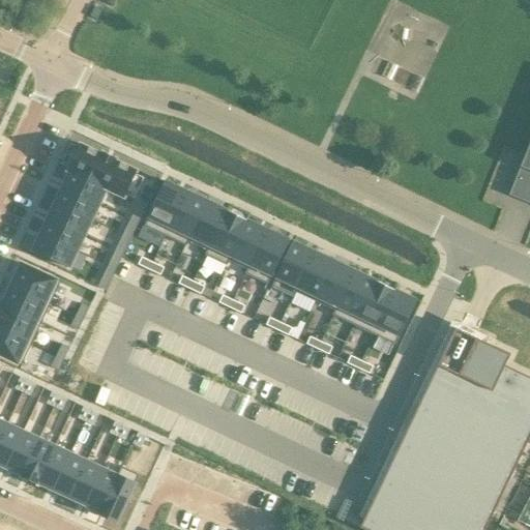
[(529,204),(529,140),(508,196),(529,204)]
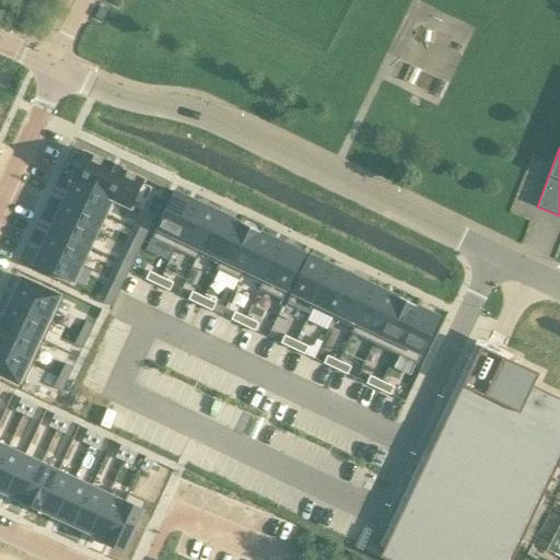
[(83,152),(71,179),(131,208),(143,181),(120,170),(121,167),(108,160),(107,163),(83,152)]
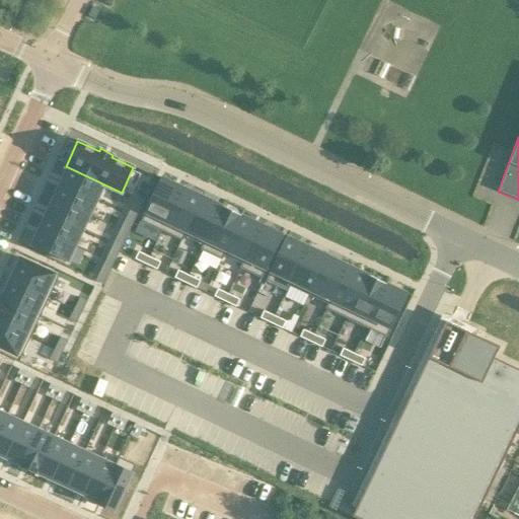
[(67,168),(61,182),(95,200),(102,184),(121,194),(122,193),(66,166),(65,167),(67,168)]
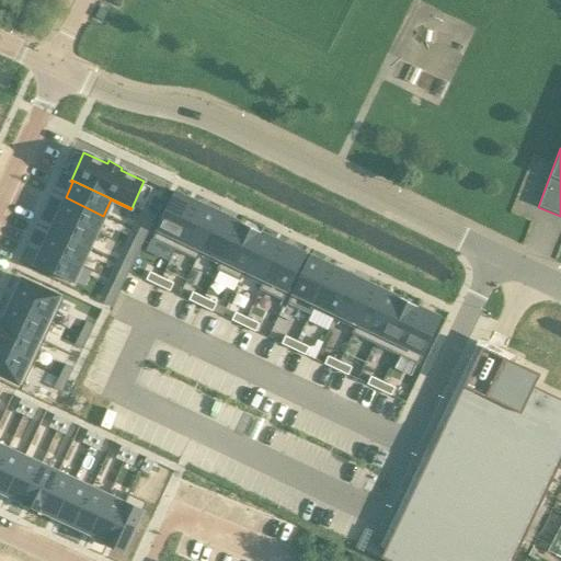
[(174,192),(152,239),(174,250),(197,203),(174,192)]
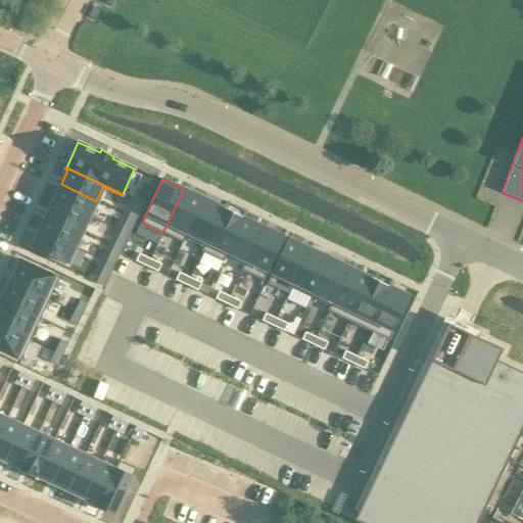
[(61,184),(54,199),(89,217),(96,201),(61,184)]
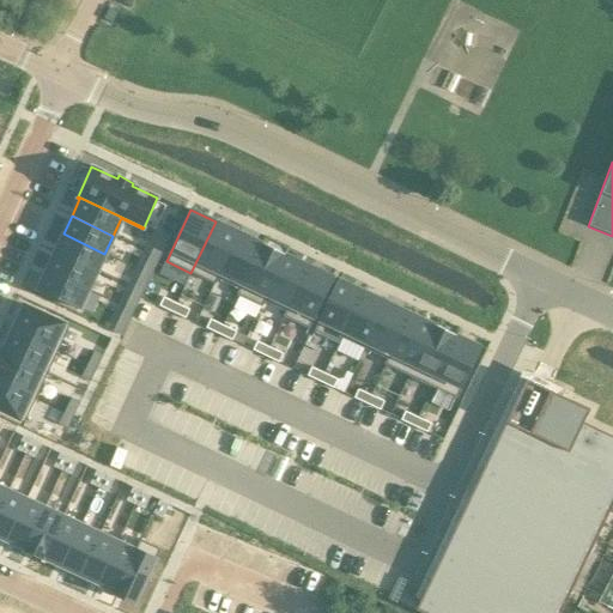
[(216,222),(190,273),(214,284),(238,232),(216,222)]
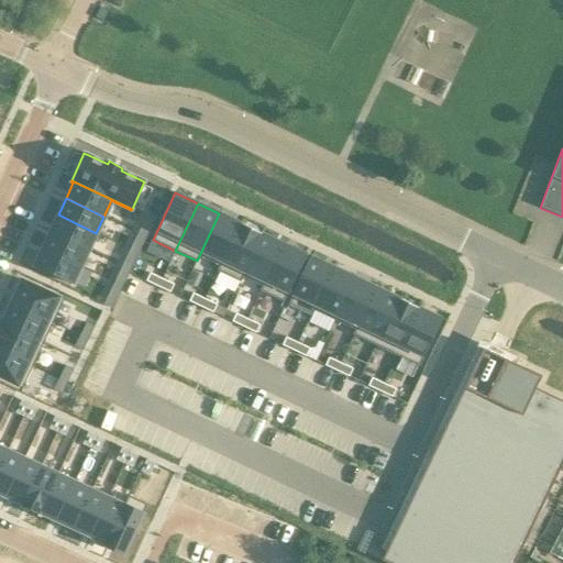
[(219,213),(197,261),(198,262),(200,256),(219,266),(217,271),(218,271),(241,223),(219,213)]
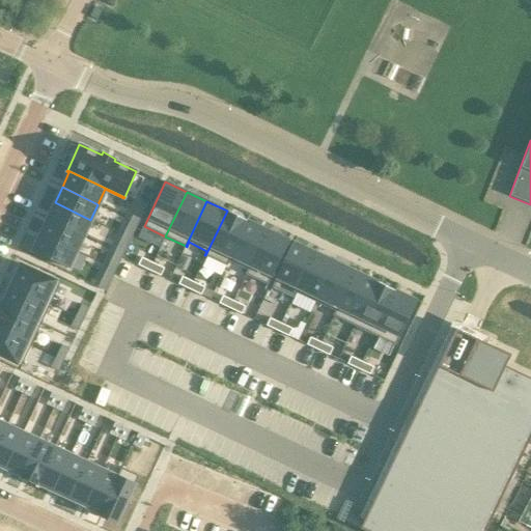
[(55,202),(47,219),(83,235),(90,220),(55,202)]
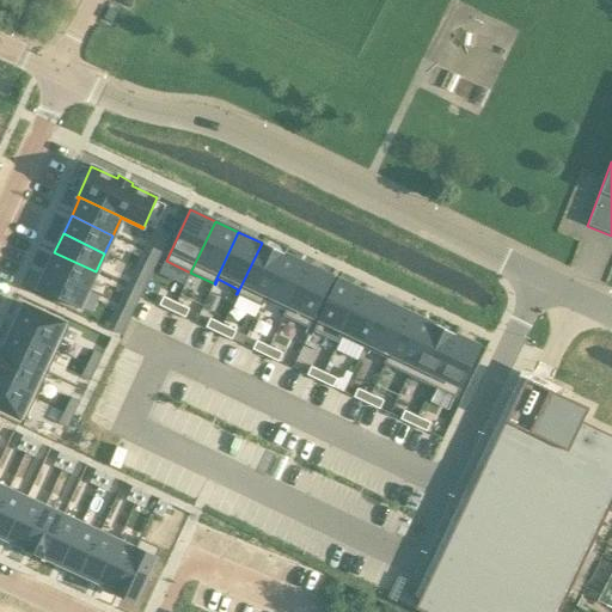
[(158,234),(152,246),(160,250),(166,238),(158,234)]
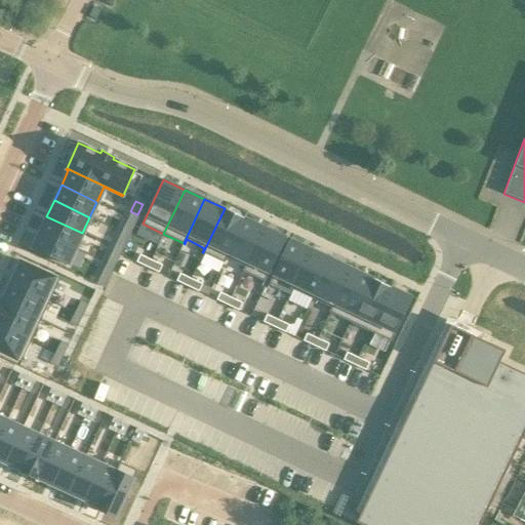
[(225,208),(203,252),(224,263),(244,217),(225,208)]
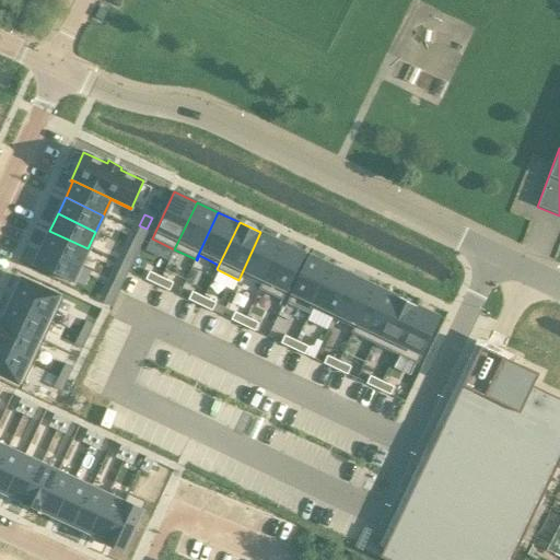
[(139,225),(133,236),(142,240),(147,229),(139,225)]
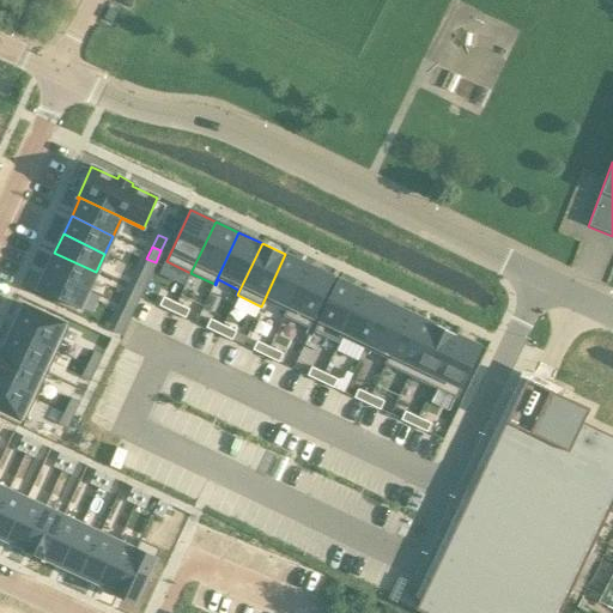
[(54,253),(46,271),(87,290),(96,272),(54,253)]
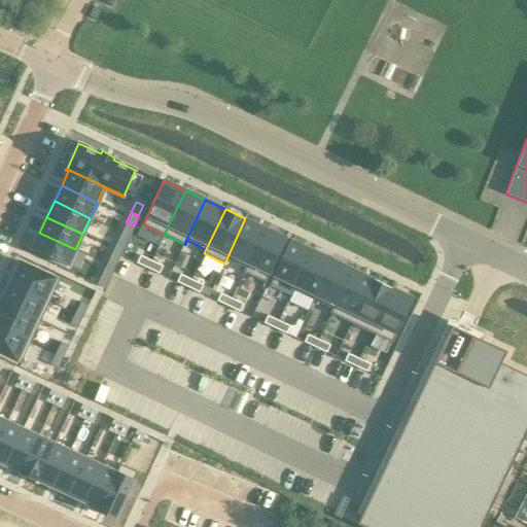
[(245,218),(224,264),(225,264),(227,259),(246,268),(243,272),(244,273),(266,229),(245,218)]
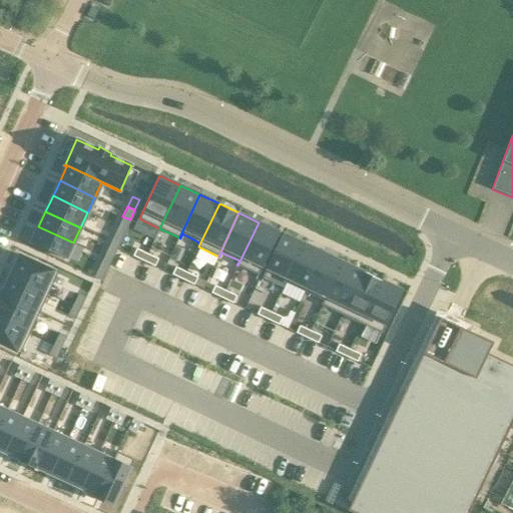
[(122,216),(117,226),(125,229),(130,219),(122,216)]
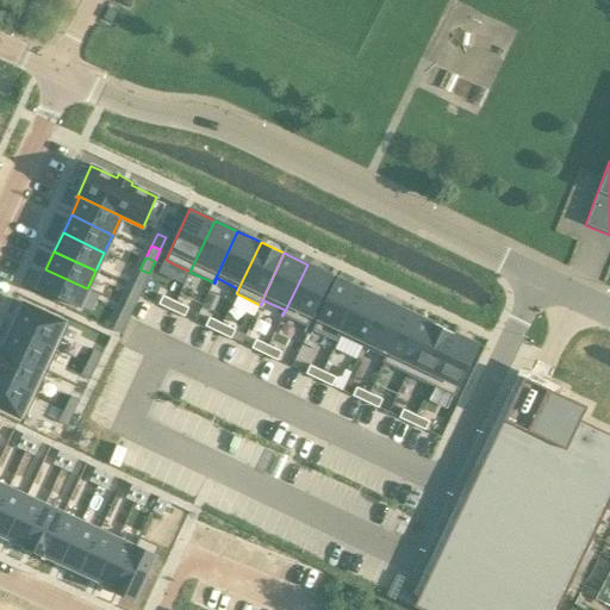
[(307,265),(282,316),(307,327),(331,275),(307,265)]
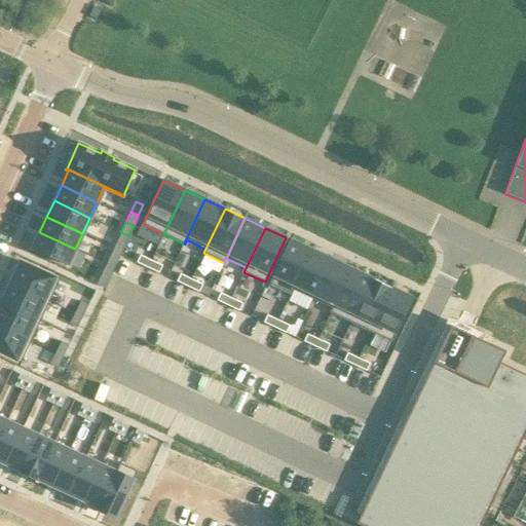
[(39,232),(32,249),(68,265),(75,249),(39,232)]
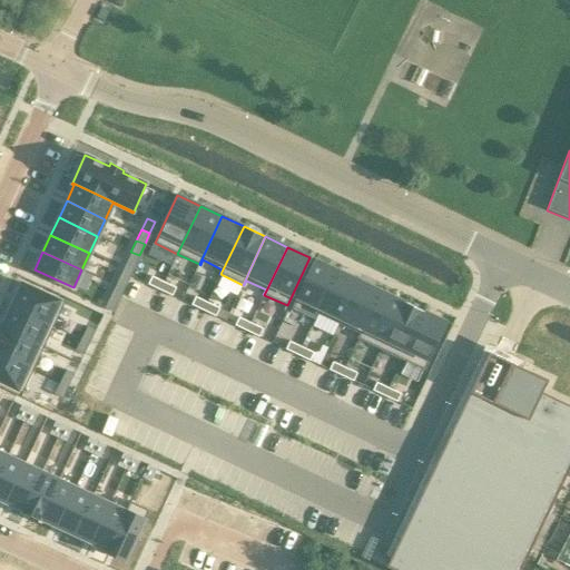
[(130,252),(126,263),(134,266),(139,255),(130,252)]
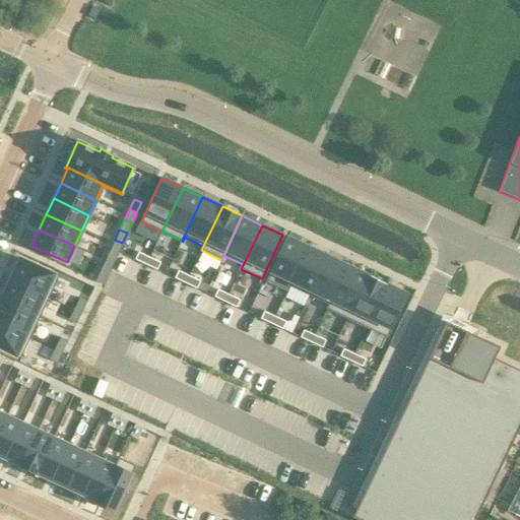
[(287,237),(266,281),(287,290),(308,247),(287,237)]
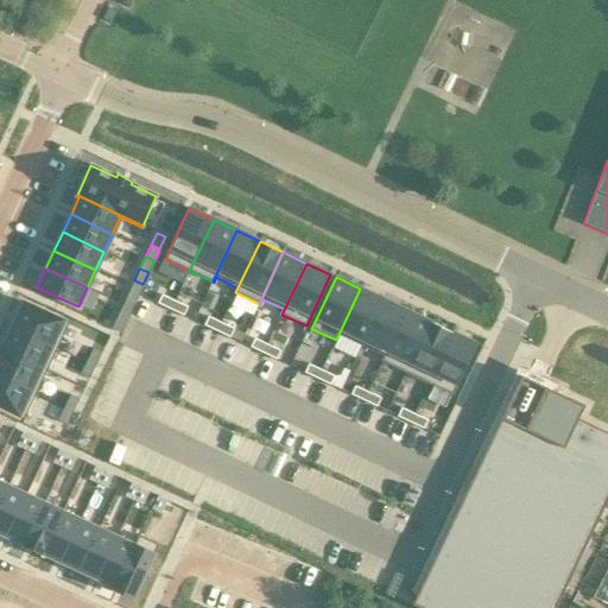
[(134,280),(128,292),(137,296),(143,284),(134,280)]
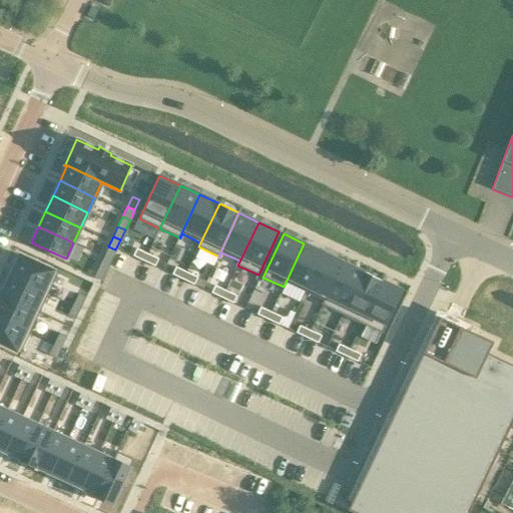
[(304,243),(284,287),(285,288),(287,283),(305,292),(324,252),(304,243)]
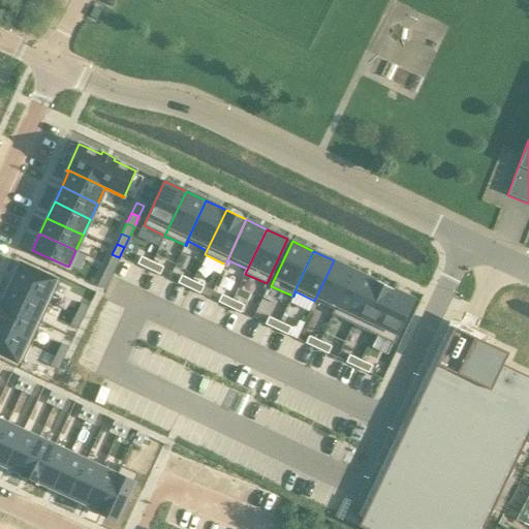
[(112,254),(106,265),(114,269),(119,257),(112,254)]
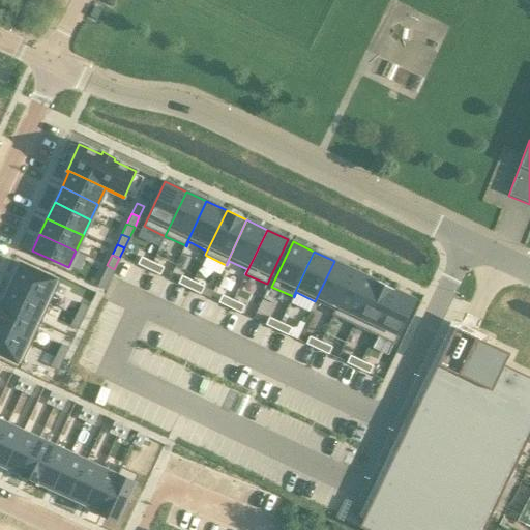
[(149,270),(152,262),(141,257),(138,264),(148,269),(149,270)]
